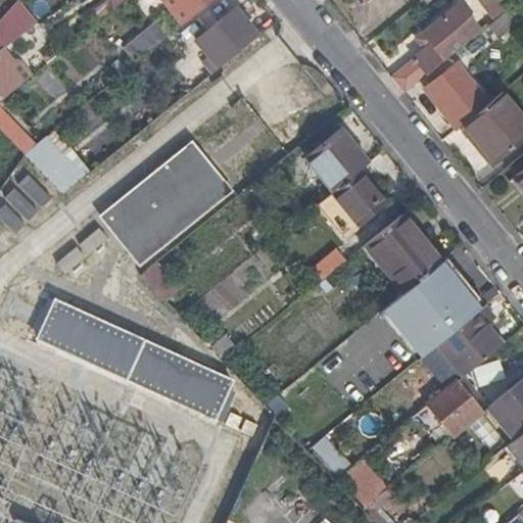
[(132,0),(136,4),(140,0),(164,0),(183,22),(211,0),(132,0)]
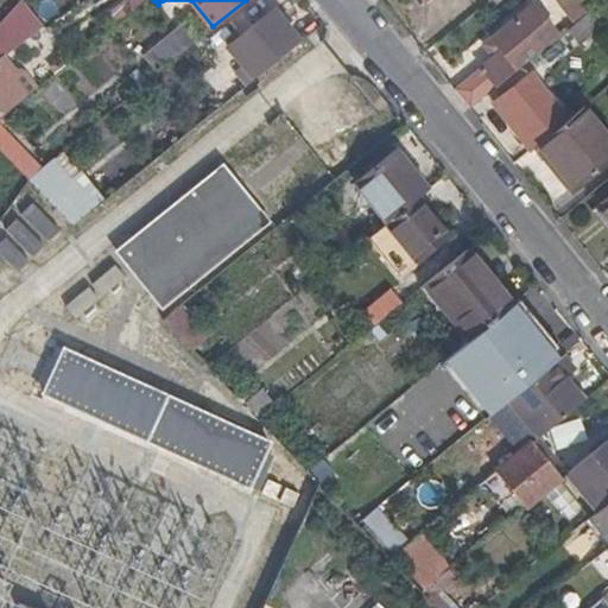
[(594,8),(586,0),(559,0),(578,20),(594,8)]
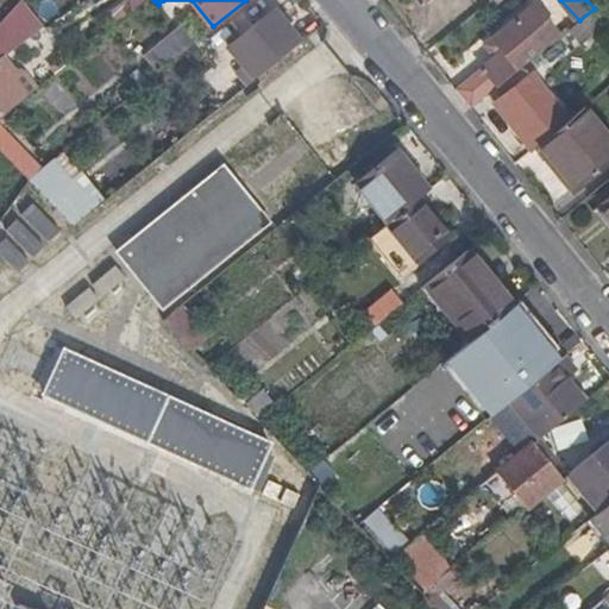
[(498,86),(562,35),(534,2),(490,38),(502,54),(484,68),(498,86)]
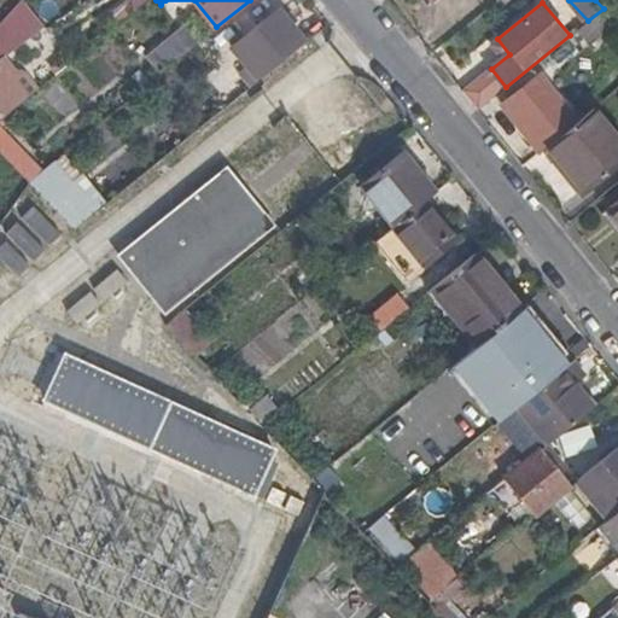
[(263,76),(309,39),(284,6),(238,44),(263,76)]
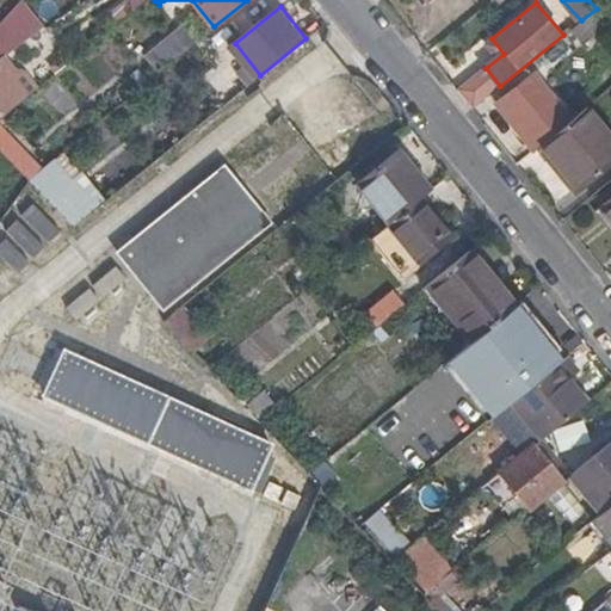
[(610,25),(597,8),(581,20),(569,31),(582,48),(603,32),(610,39),(610,38),(610,25)]
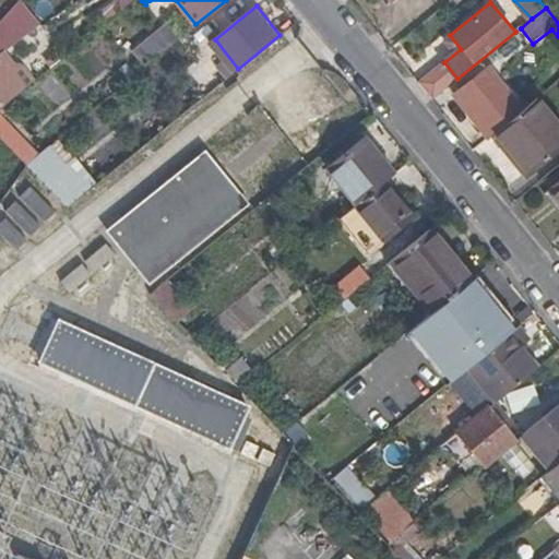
[(133,51),(145,67),(180,37),(168,23),(133,51)]
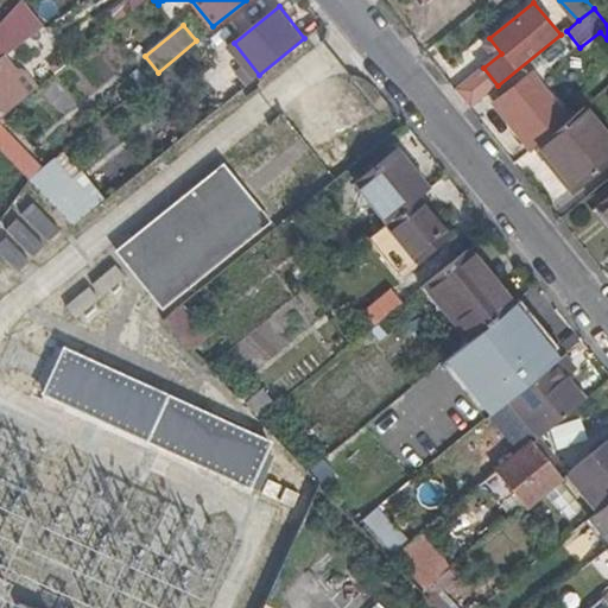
[(532,147),(565,120),(546,96),(540,100),(526,83),(520,82),(496,102),(532,147)]
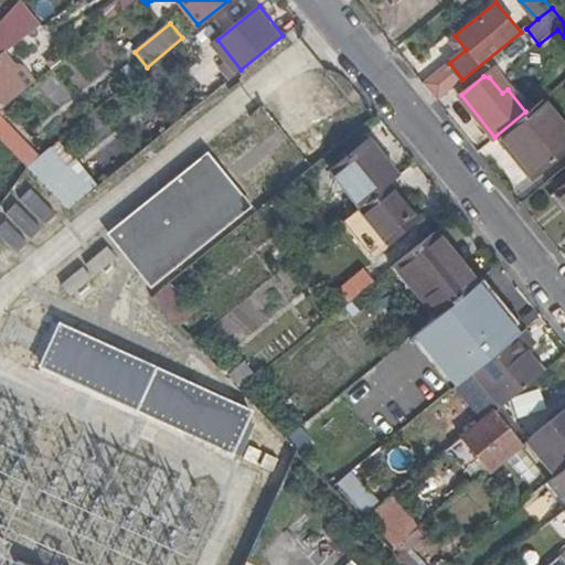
[(0,107),(7,103),(3,97),(9,92),(0,81),(0,107)]
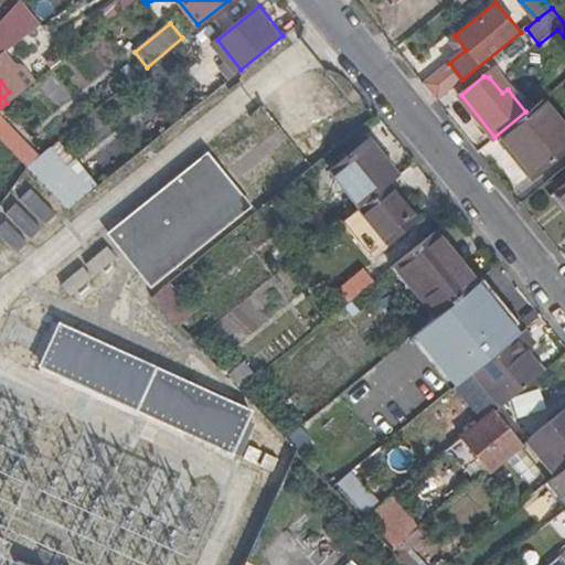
[(564,147),(564,127),(542,99),(496,137),(529,177),(564,147)]
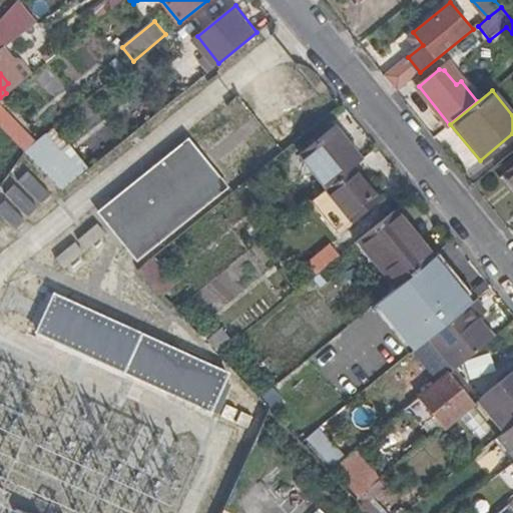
[(353,165),(360,159),(333,126),(299,155),(325,188),(353,165)]
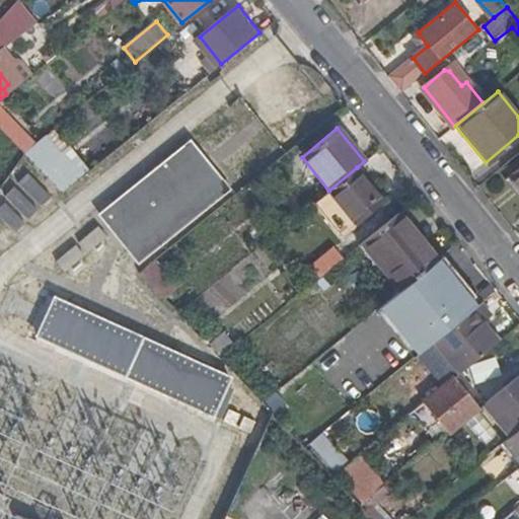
[(228,187),(191,140),(100,214),(139,260),(228,187)]
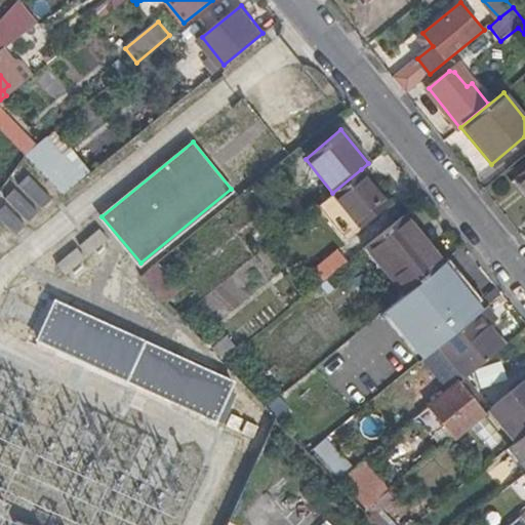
[(27,152),(25,154),(41,170),(64,195),(66,192),(75,185),(35,145),(27,152)]
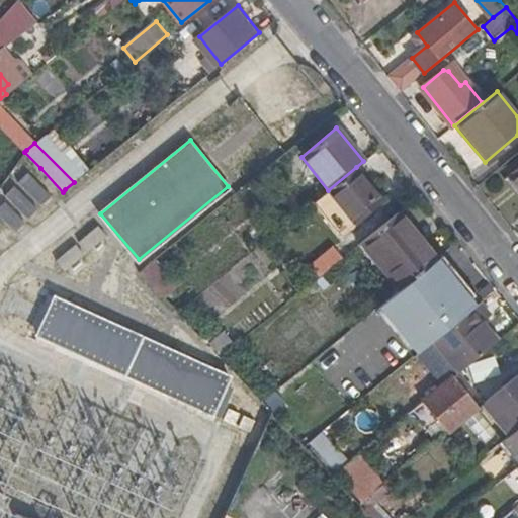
[(381,198),(356,167),(328,190),(354,222),(381,198)]
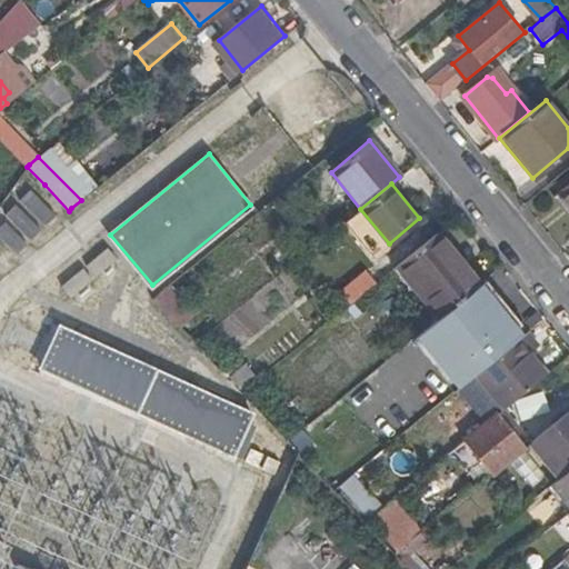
[(480,283),(438,232),(400,262),(443,313),(471,291),(480,283)]
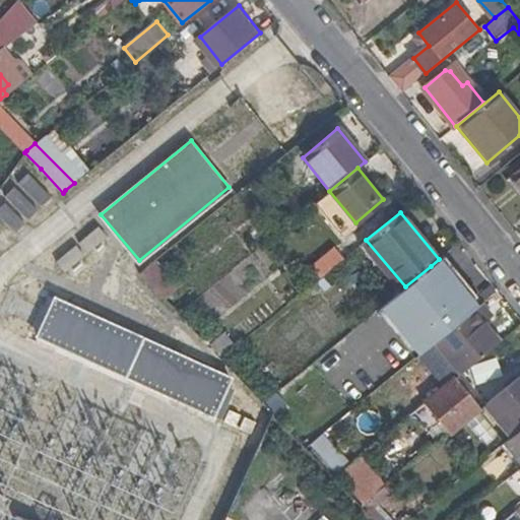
[(106,237),(96,225),(76,243),(85,254),(106,237)]
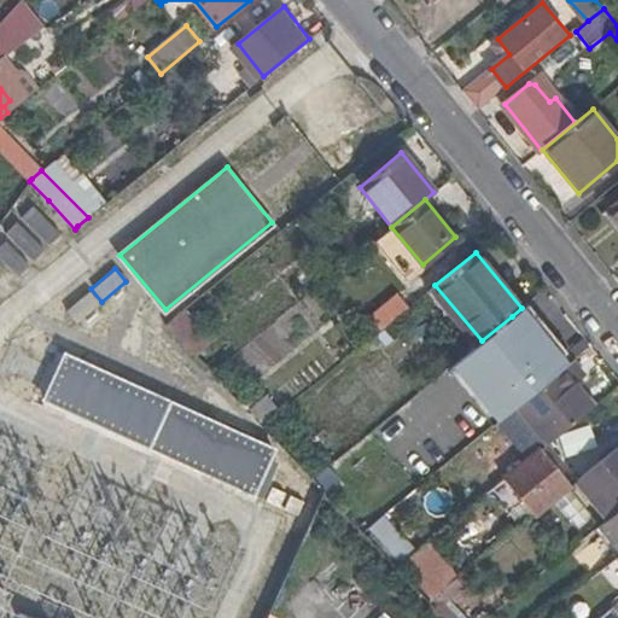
[(482,340),(435,285),(429,290),(476,345),(482,340)]
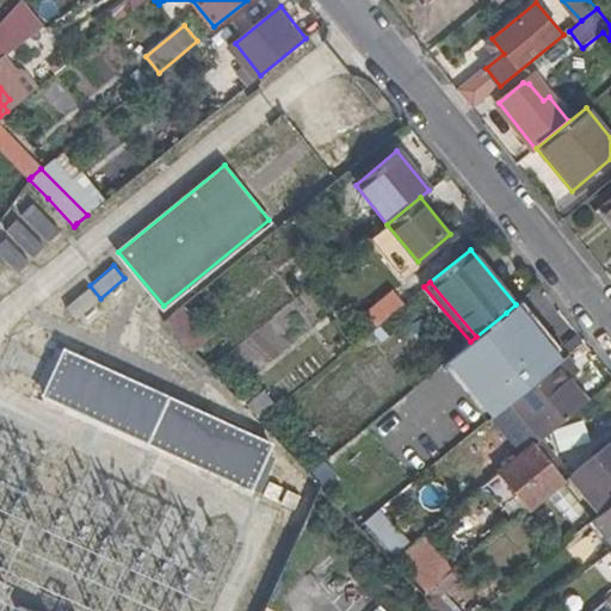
[(97,301),(86,288),(63,306),(74,319),(97,301)]
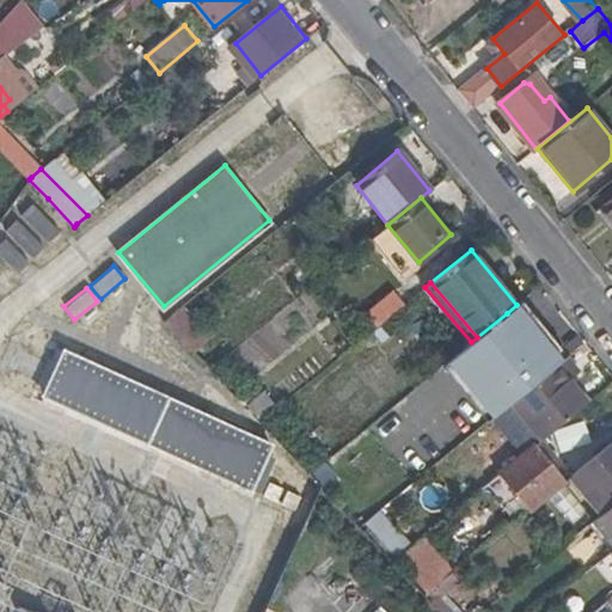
[(471,342),(447,361),(493,416),(501,409),(562,359),(518,305),(516,305),(507,313),(477,337),(471,342)]
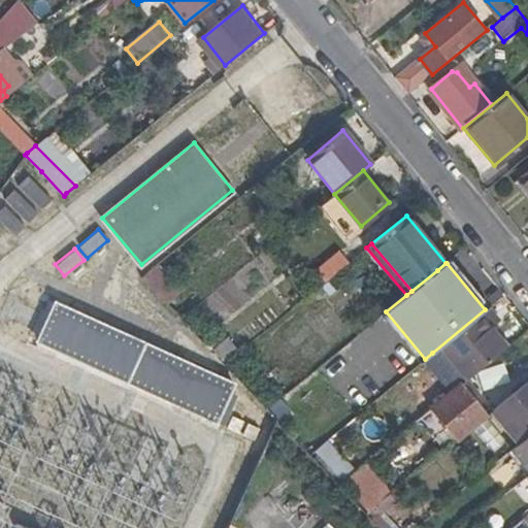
[(175,289),(157,266),(142,277),(163,299),(175,289)]
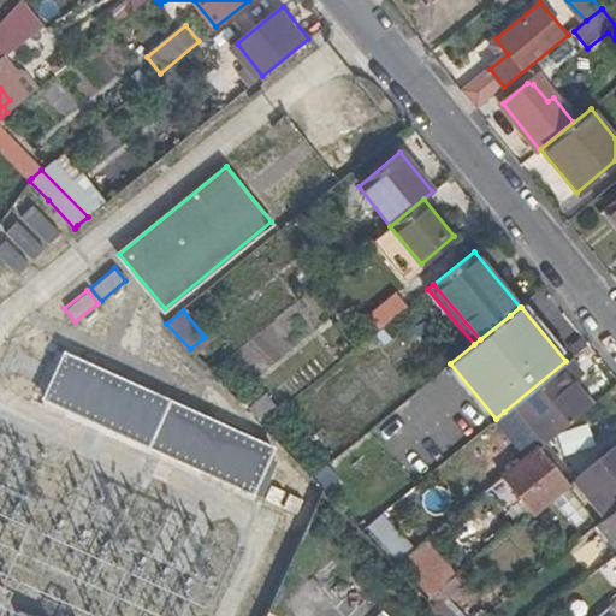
[(47,397),(256,492),(278,445),(67,351),(47,397)]
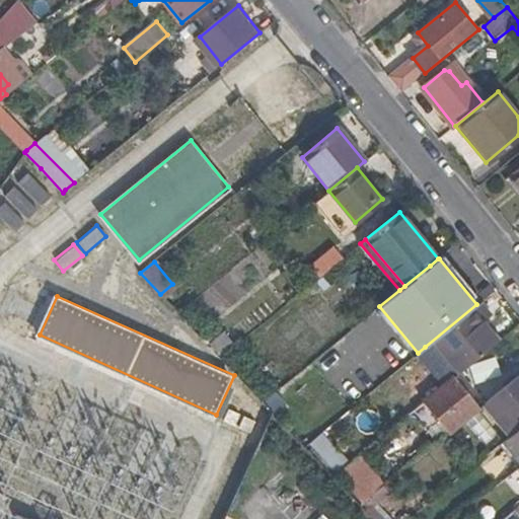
[(492,314),(480,301),(476,304),(425,347),(451,379),(458,374),(500,341),(484,320),(492,314)]
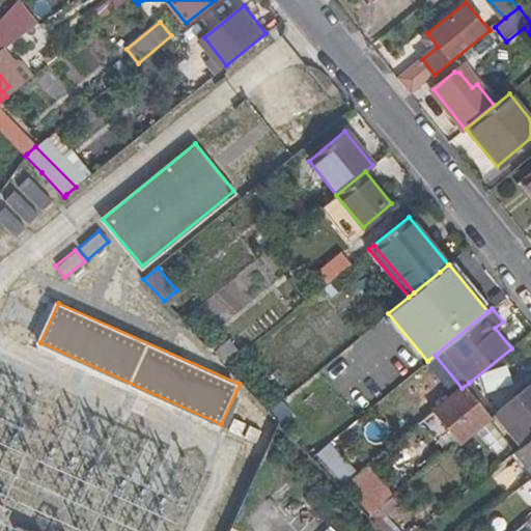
[(530,382),(495,412),(522,444),(530,436),(530,382)]
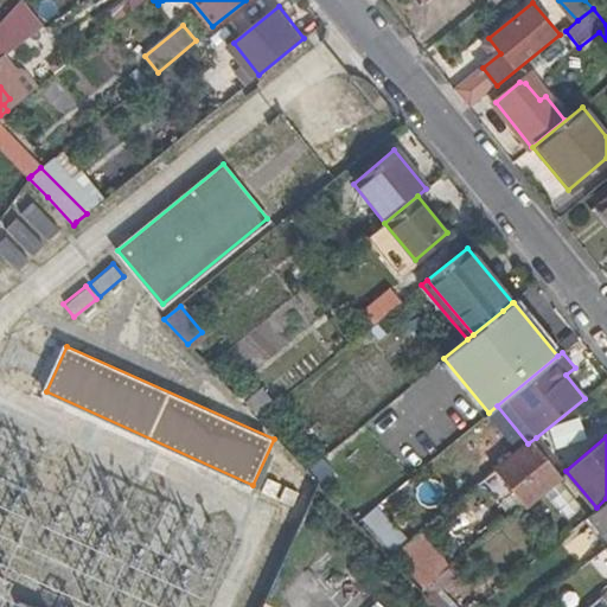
[(545,449),(536,438),(528,443),(496,471),(524,505),(558,477),(541,454),(545,449)]
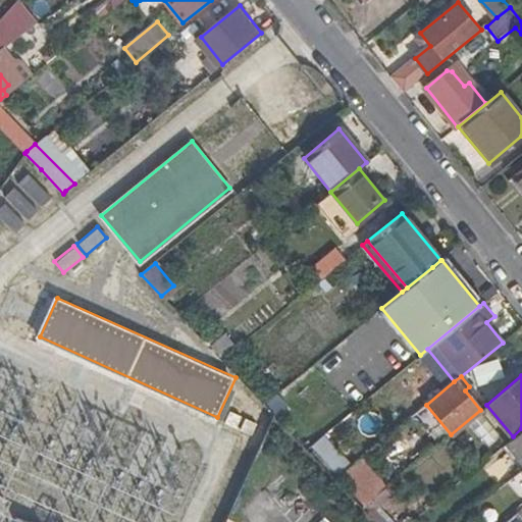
[(521,428),(513,436),(503,445),(521,468),(518,472),(521,476),(521,428)]
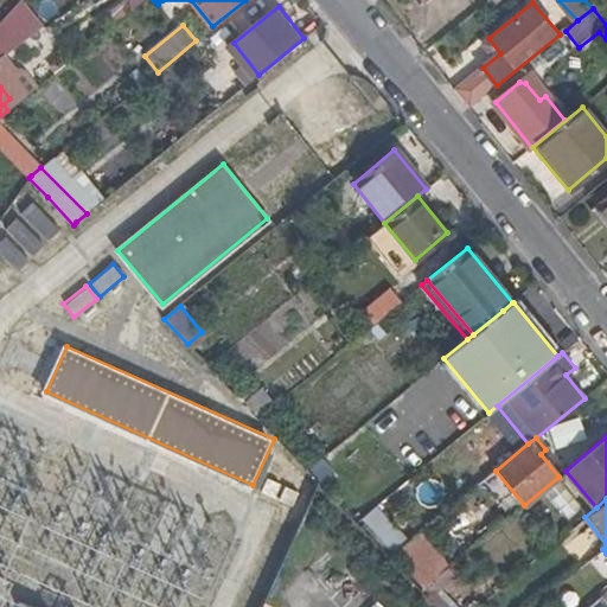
[(375,505),(357,519),(364,528),(391,556),(408,542),(375,505)]
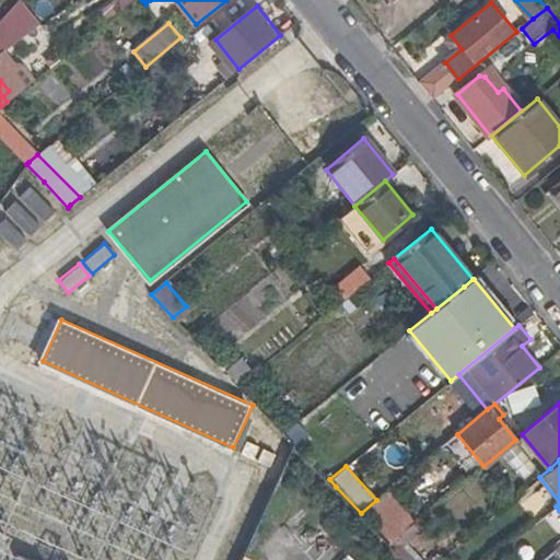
[(376,500),(361,513),(389,543),(412,524),(386,491),(376,500)]
